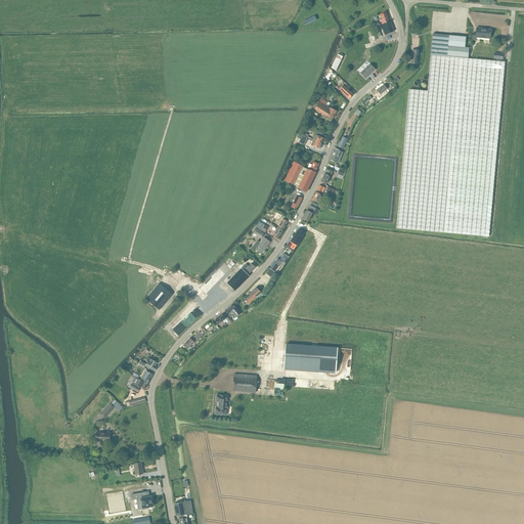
[(380,19),(385,35),(394,32),(390,22),(389,22),(386,12),(381,14),(382,18),(380,19)]
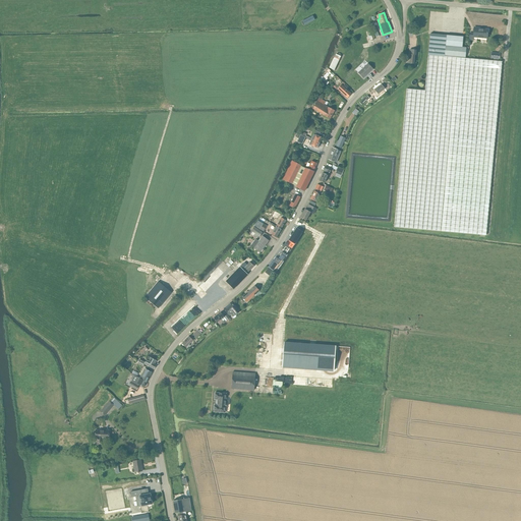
[(473,37),(487,38),(488,29),(474,27),(473,33),(469,33),(469,40),(473,40),(473,37)]
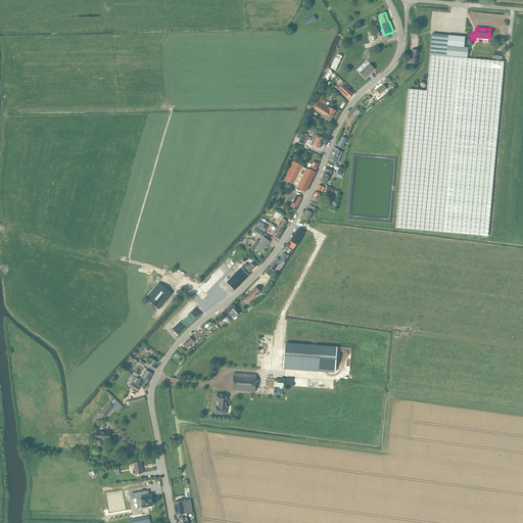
[(399,187),(395,228),(487,236),(491,195),(504,61),(467,57),(468,47),(464,47),(464,46),(465,37),(464,37),(448,35),(443,35),(436,34),(432,34),(430,54),(428,81),(427,91),(409,89),(399,187)]
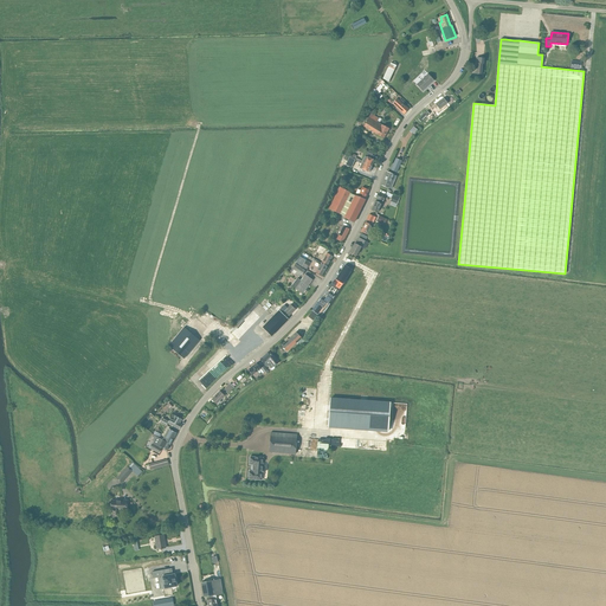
[(475,63),(474,73),(481,73),(482,64),(483,64),(484,58),(477,57),(477,63),(475,63)]
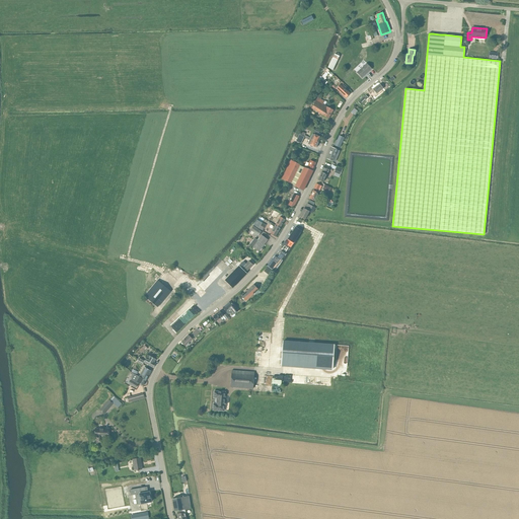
[(362,77),(369,71),(372,69),(367,63),(357,72),(362,77)]
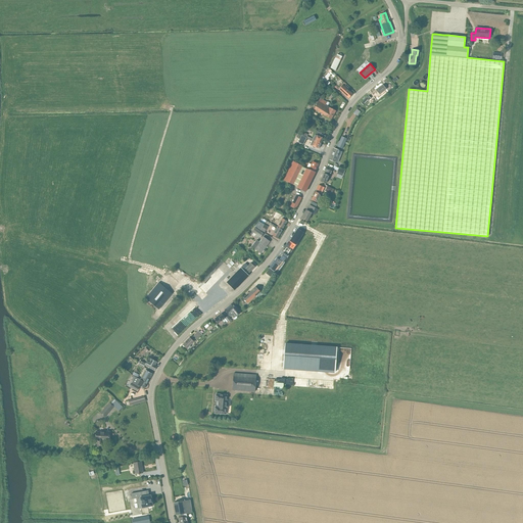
[(343,85),(339,90),(348,98),(352,94),(349,91),(350,90),(345,85),(344,86),(343,85)]
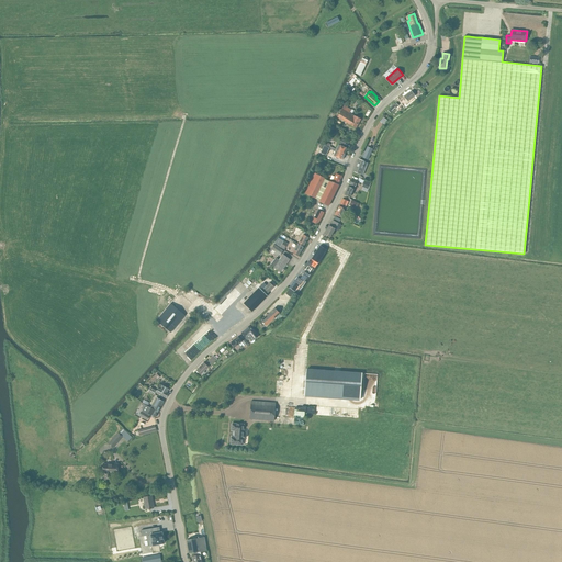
[(404,98),(400,101),(403,107),(404,108),(407,107),(406,104),(408,102),(409,103),(413,101),(413,100),(416,97),(415,96),(412,91),(404,97),(404,98)]
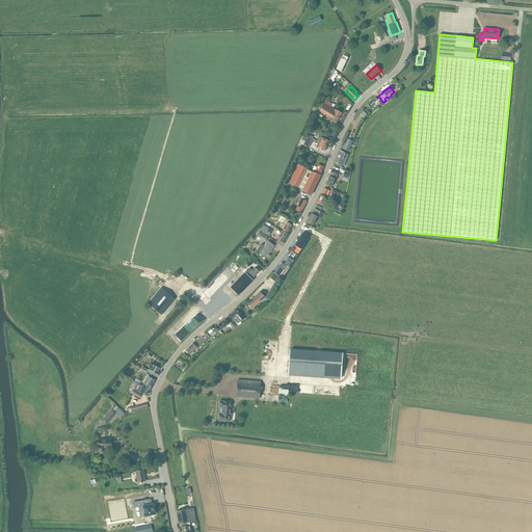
[(319,111),(337,121),(342,113),(331,107),(333,104),(325,100),(319,111)]
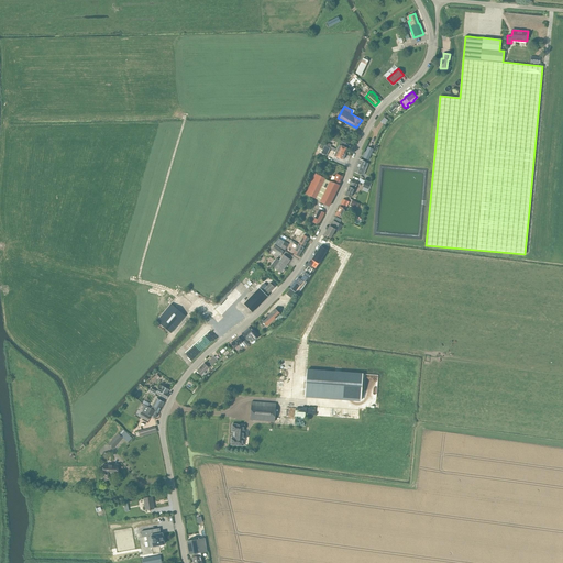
[(337,148),(335,150),(345,154),(349,148),(348,148),(344,147),(346,143),(345,143),(342,141),(341,141),(340,145),(339,144),(338,150),(337,148)]
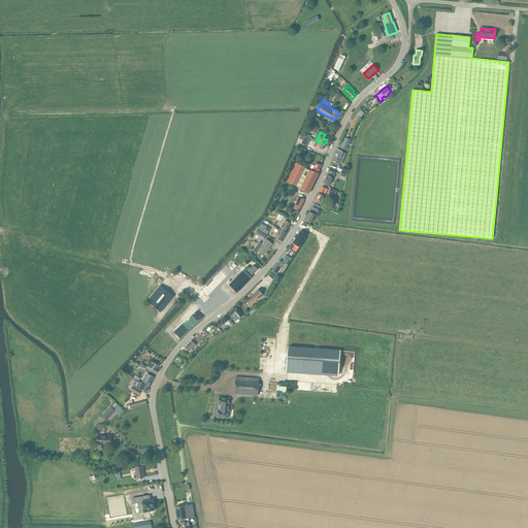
[(322,151),(324,144),(315,140),(316,139),(312,138),(311,141),(316,142),(314,146),(322,151)]
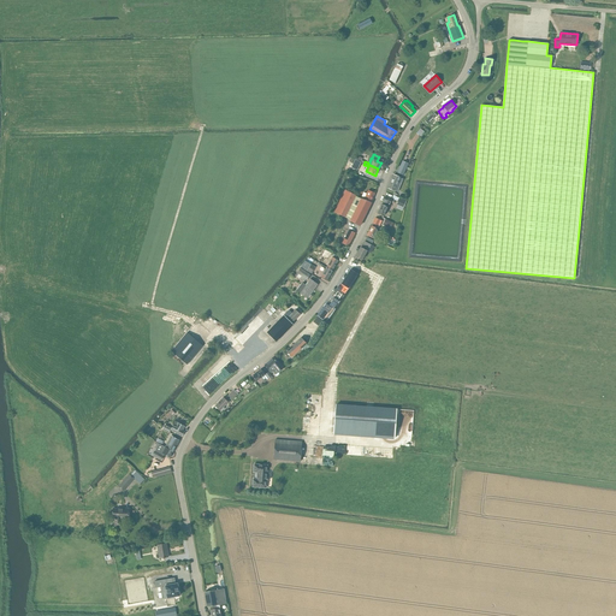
[(402,161),(400,169),(397,172),(403,175),(408,164),(402,161)]
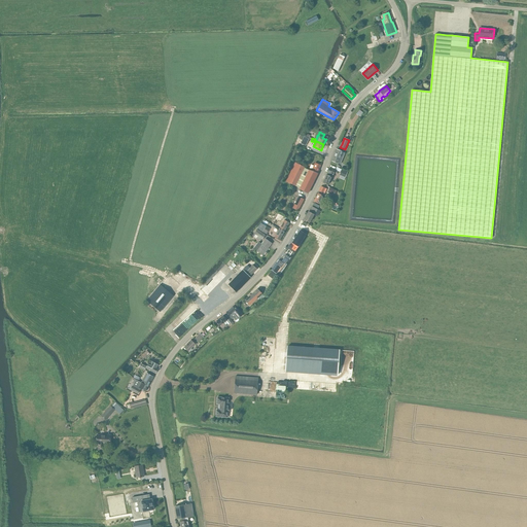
[(338,163),(339,162),(340,161),(339,160),(343,151),(337,149),(331,161),(338,163)]
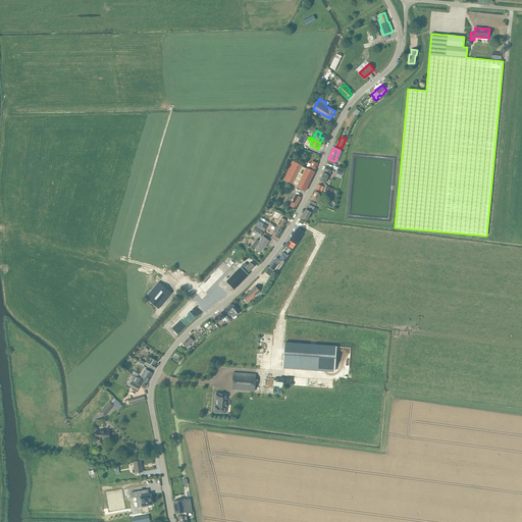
[(293,161),(283,179),(288,181),(293,184),(297,187),(305,191),(318,164),(312,161),(311,164),(308,163),(306,168),(302,166),(302,165),(293,161)]
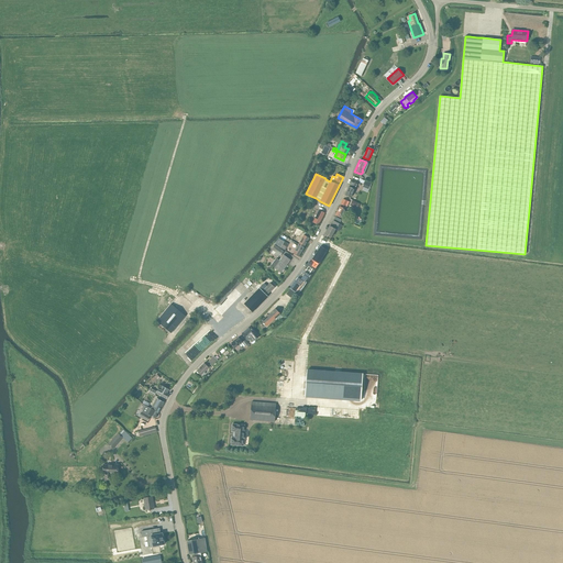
[(356,187),(357,184),(360,185),(361,183),(357,181),(359,181),(352,179),(350,184),(351,185),(350,187),(349,186),(345,195),(351,197),(354,188),(354,189),(355,186),(356,187)]
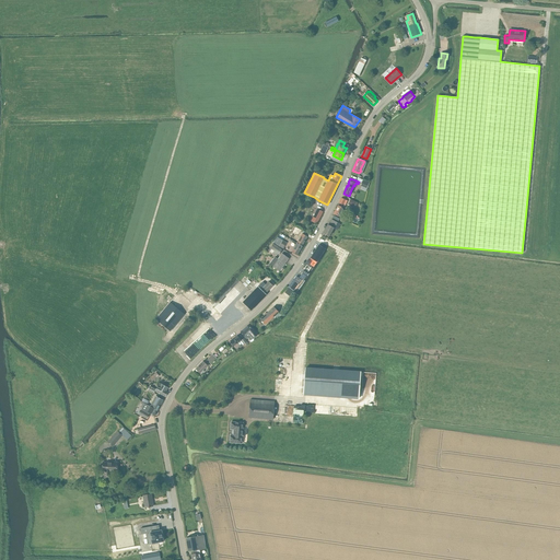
[(339,217),(339,216),(340,216),(341,214),(342,214),(342,213),(341,212),(343,208),(345,206),(342,205),(345,200),(341,198),(339,202),(341,203),(340,207),(338,206),(334,213),(339,217)]
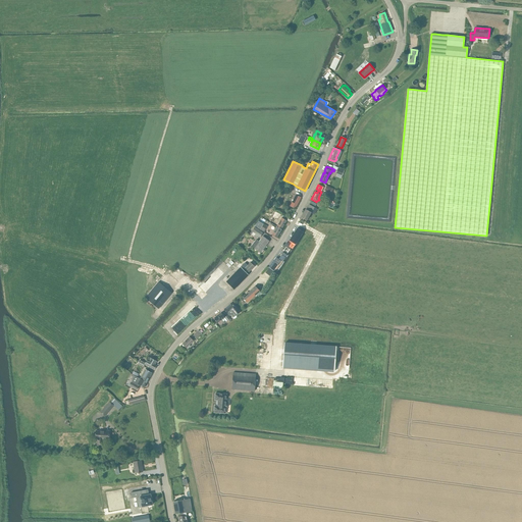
[(296,195),(291,206),(295,209),(301,198),(296,195)]
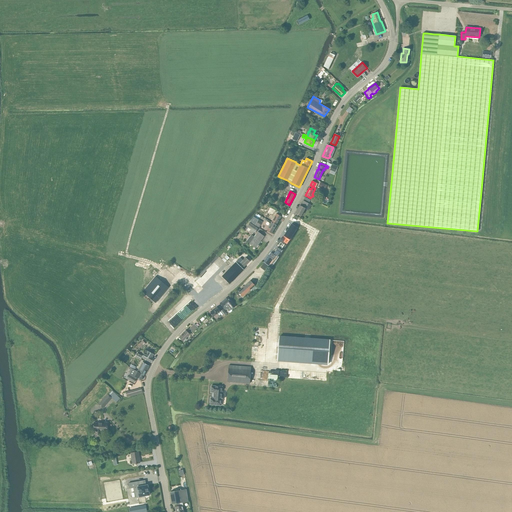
[(299,205),(295,213),(301,216),(305,209),(307,207),(308,204),(309,203),(303,201),(302,204),(301,206),(299,205)]
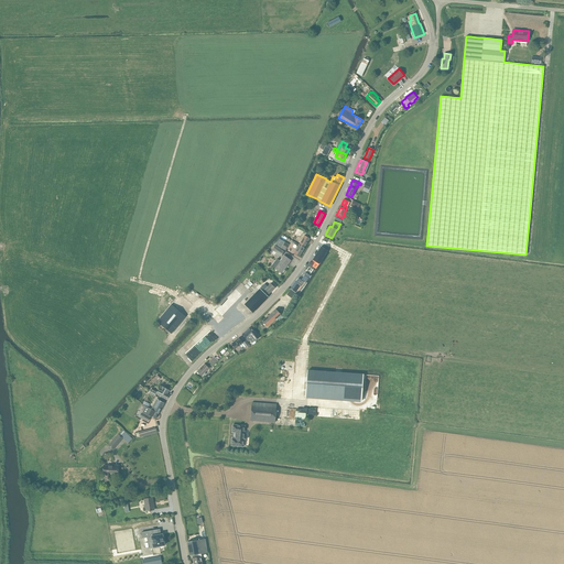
[(304,236),(299,245),(304,248),(310,238),(304,236)]
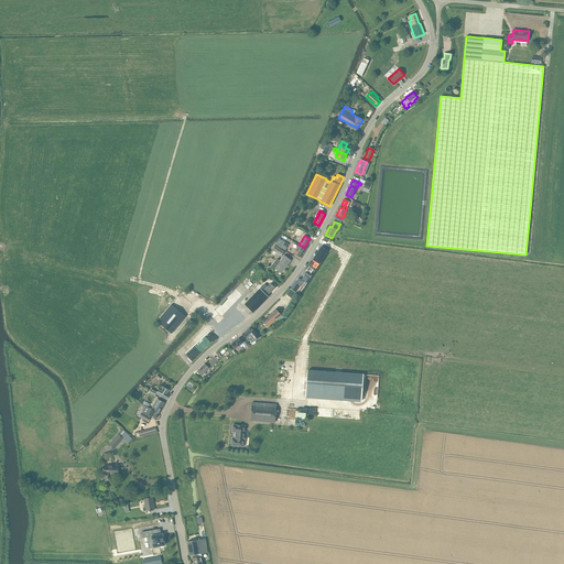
[(299,245),(294,253),(300,257),(304,248),(299,245)]
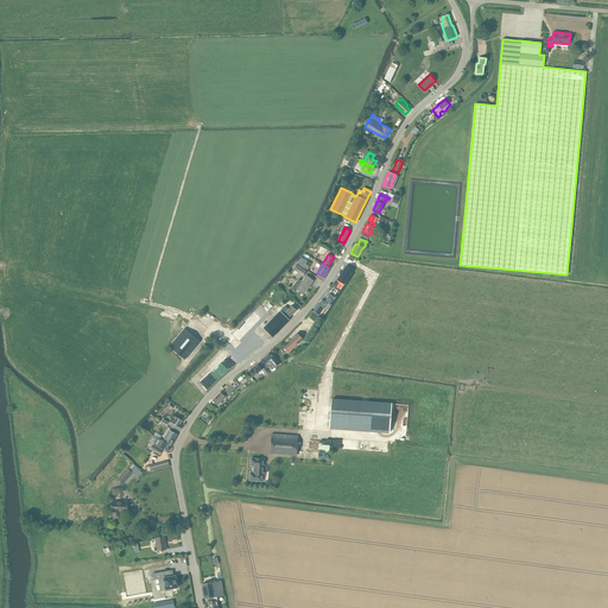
[(297,265),(291,272),(301,278),(302,276),(303,277),(306,271),(297,265)]
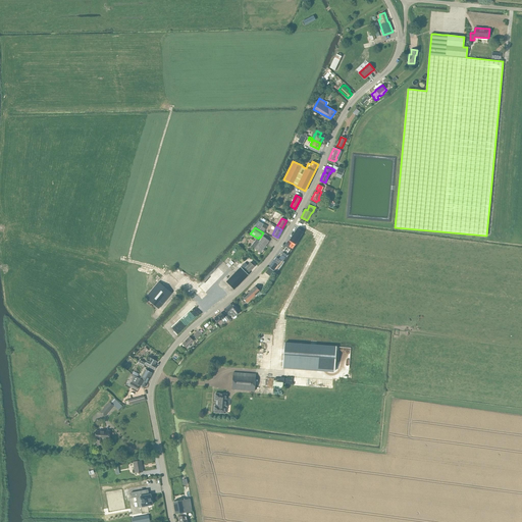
[(297,228),(290,241),(295,244),(296,244),(303,232),(302,231),(297,228)]
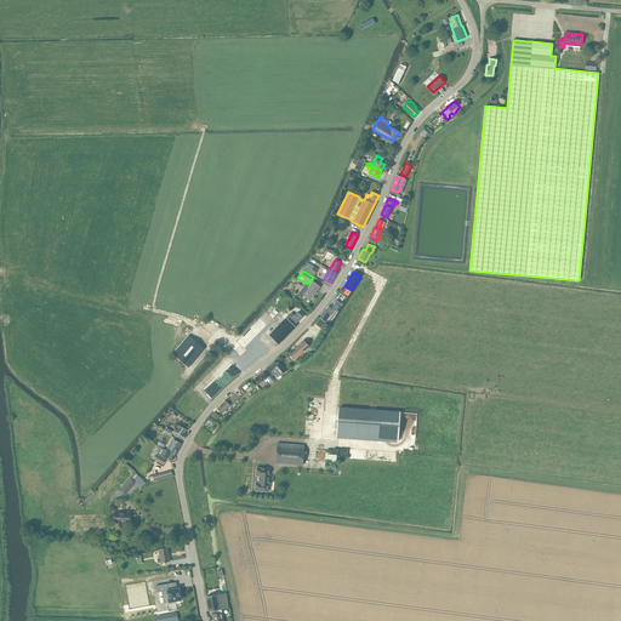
[(309,301),(313,297),(320,286),(313,281),(308,288),(305,285),(298,294),(309,301)]
